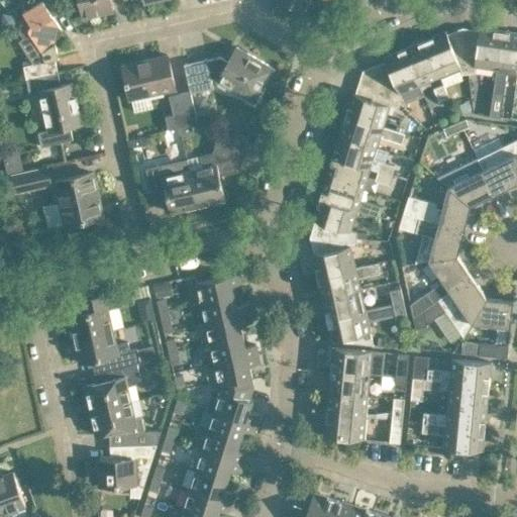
[(32,63),(23,65),(26,78),(58,71),(56,60),(54,53),(57,52),(56,44),(59,42),(62,29),(42,0),(40,0),(23,11),(27,17),(21,20),(19,31),(23,37),(18,40),(32,63)]
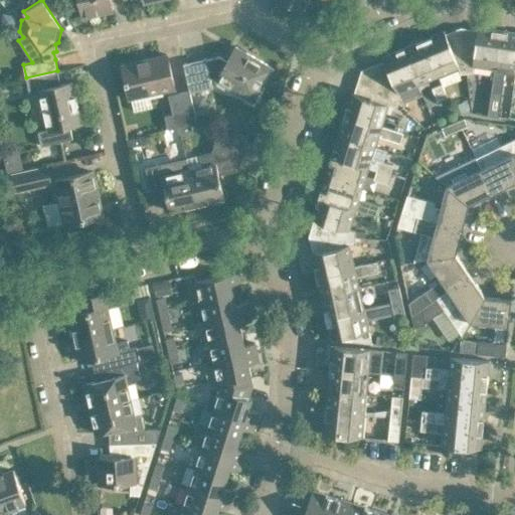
[(79,0),(83,15),(107,10),(104,0),(79,0)]
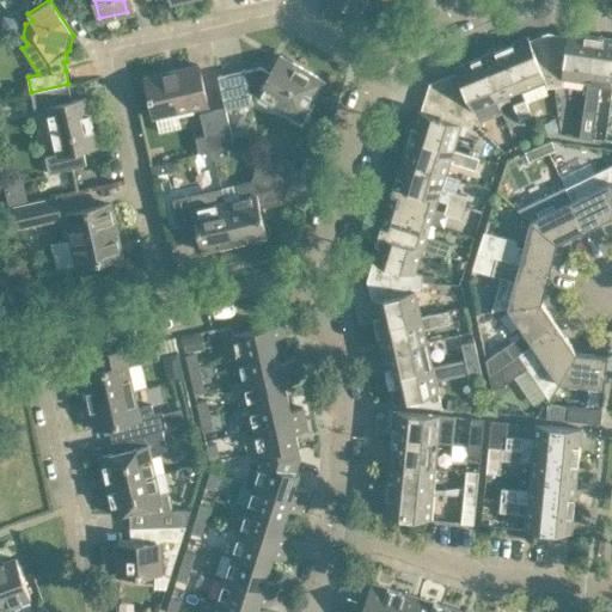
[(338,0),(359,12),(366,0),(338,0)]
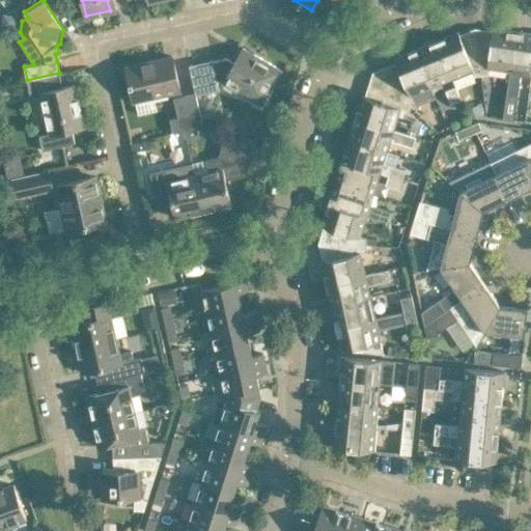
[(481,75),(486,74),(487,67),(509,71),(515,30),(493,27),(492,30),(475,28),(481,75)]
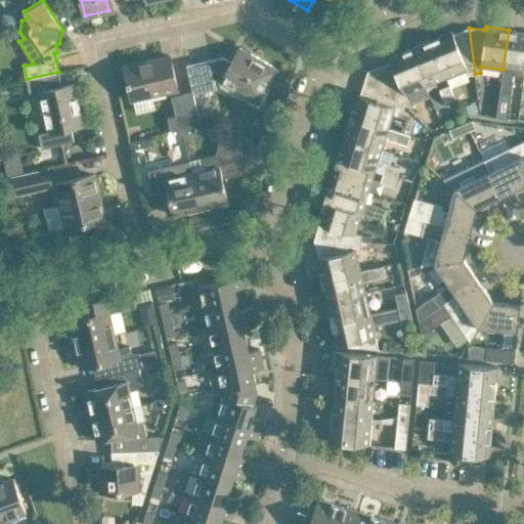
[(469,80),(467,75),(475,74),(469,28),(453,34),(452,31),(431,40),(446,77),(448,85),(450,87),(469,80)]
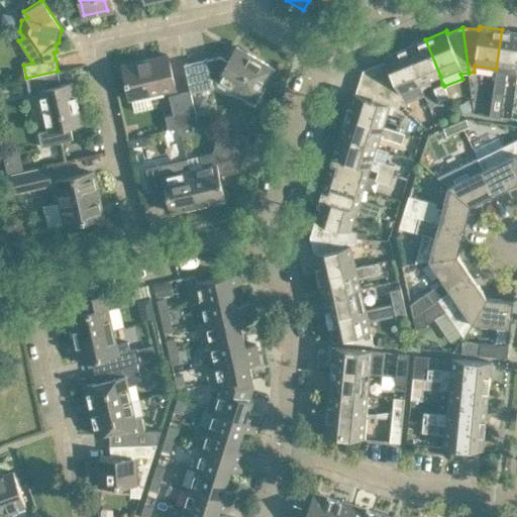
[(493,91),(503,93),(506,70),(516,72),(516,31),(502,29),(496,69),(493,91)]
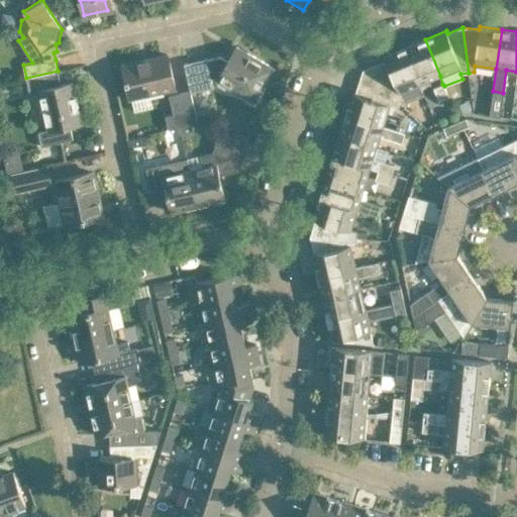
[(440,76),(425,39),(405,47),(420,84),(440,76)]
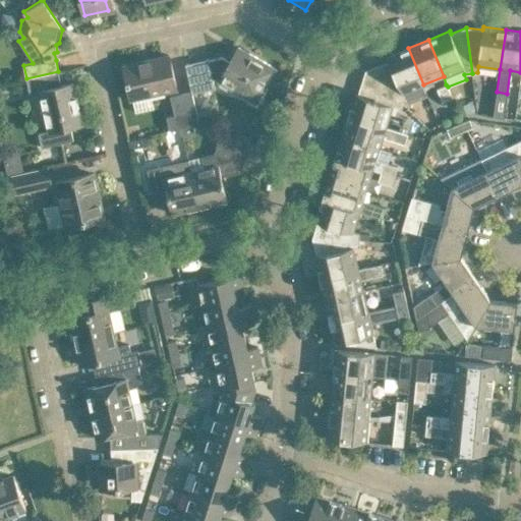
[(389,61),(366,70),(402,103),(405,98),(406,101),(426,93),(423,84),(408,48),(387,56),(389,61)]
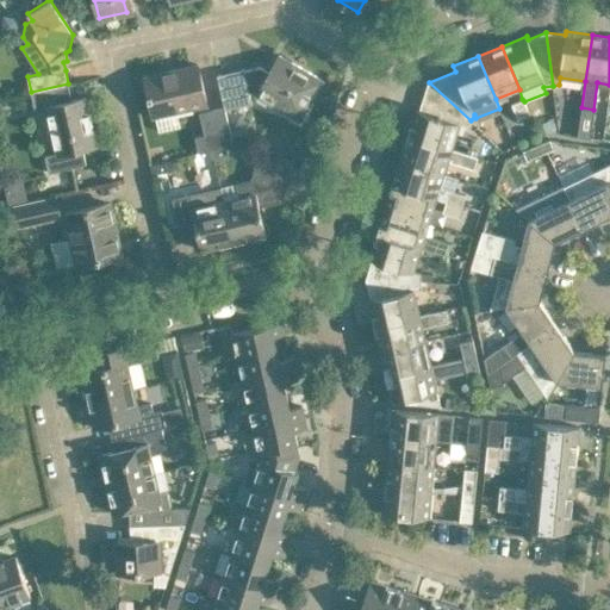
[(244,68),(217,75),(224,106),(225,106),(225,107),(251,103),(249,93),(300,124),(313,103),(311,100),(323,80),(292,62),(288,67),(277,60),(269,72),(260,67),(244,72),(244,68)]
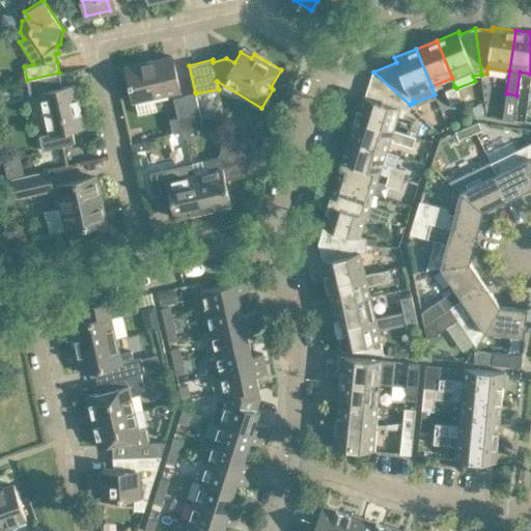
[(126,66),(134,101),(180,90),(172,56),(126,66)]
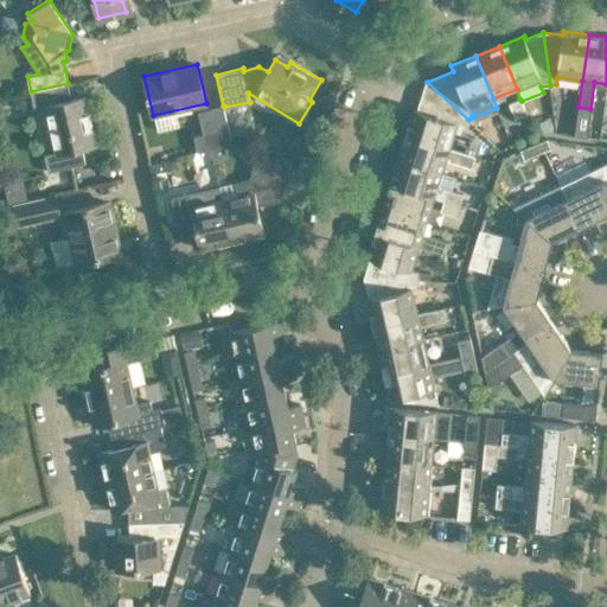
[(406,133),(451,147),(458,123),(464,126),(468,120),(427,82),(417,109),(414,108),(406,133)]
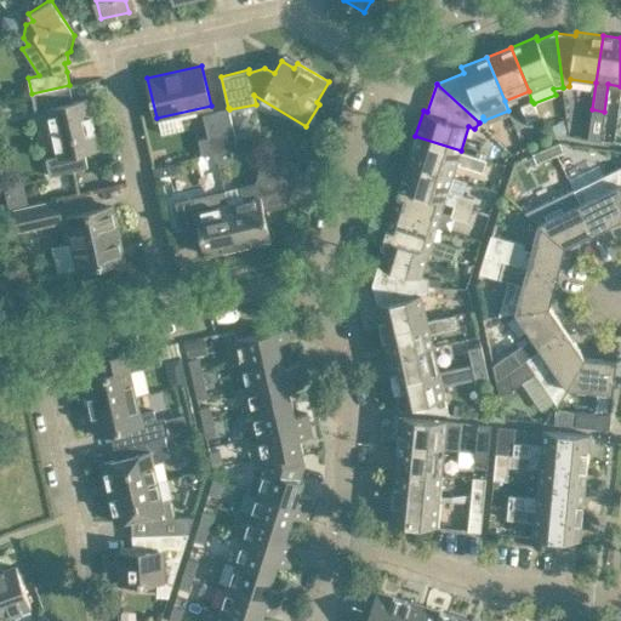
[(73,101),(69,85),(32,93),(35,112),(47,108),(57,154),(46,158),(50,175),(87,166),(84,151),(98,147),(87,98),(73,101)]
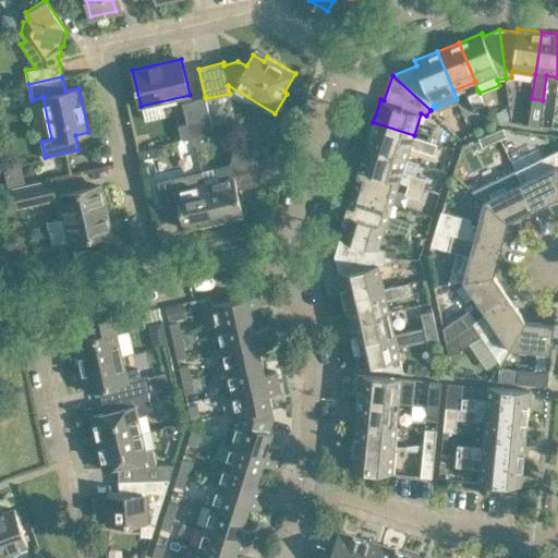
[(480,93),(477,91),(468,95),(473,109),(485,105),(480,93)]
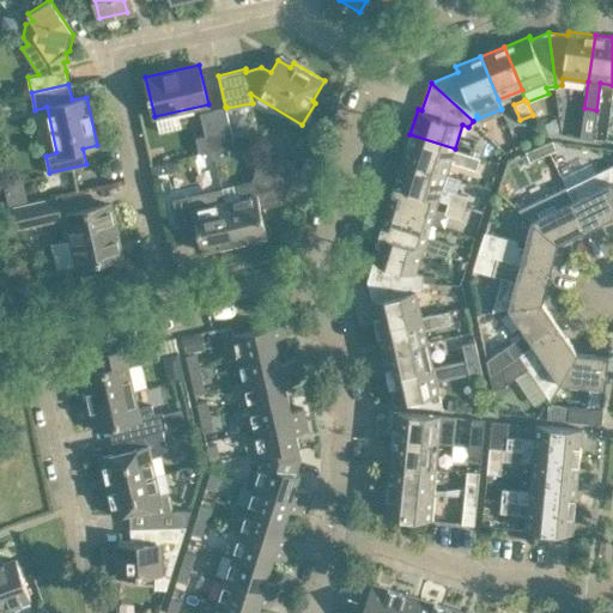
[(226,108),(226,107),(225,107),(200,113),(205,135),(195,137),(200,152),(234,145),(226,108)]
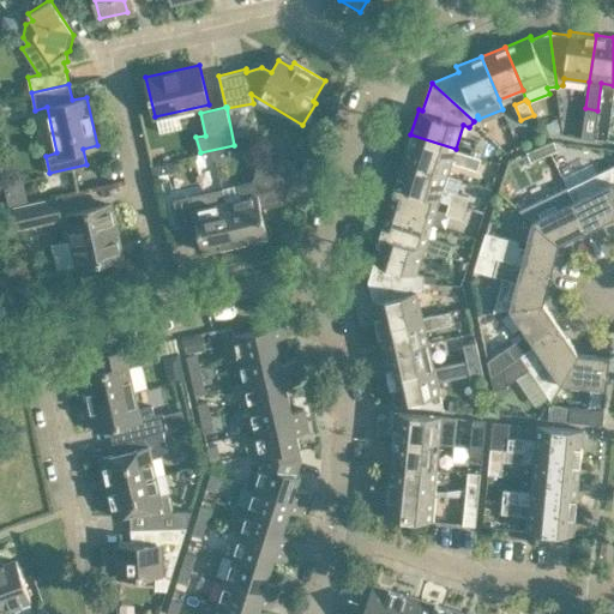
[(543,137),(560,128),(557,118),(539,125),(543,137)]
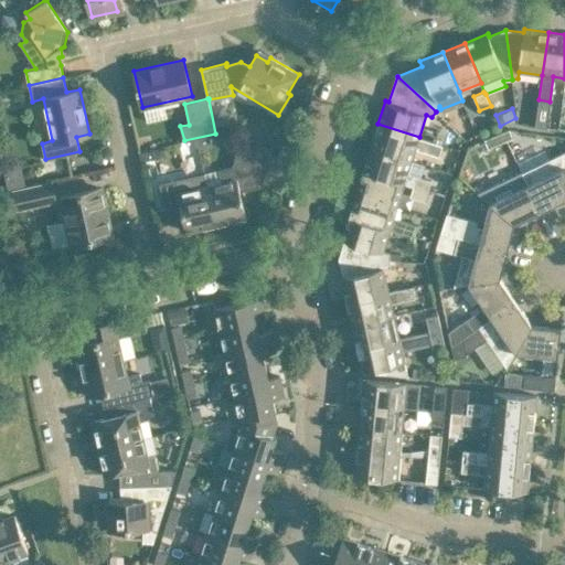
[(433,141),(419,137),(377,124),(370,147),(412,160),(416,148),(438,156),(441,145),(433,141)]
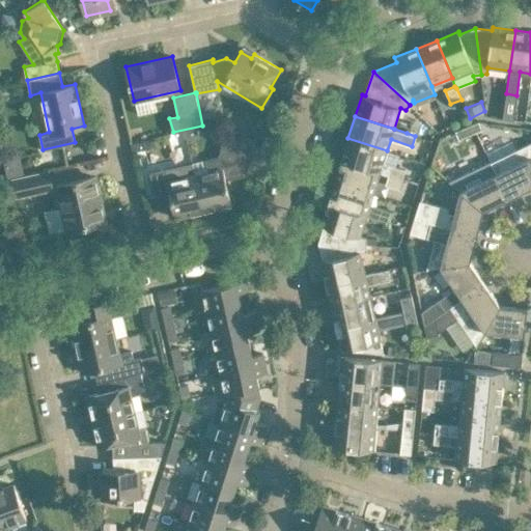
[(481,129),(478,121),(467,126),(470,134),(481,129)]
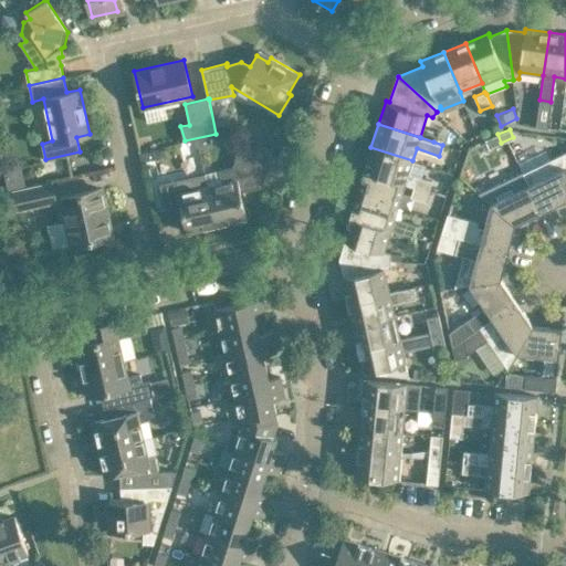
[(484,139),(489,148),(501,143),(498,134),(484,139)]
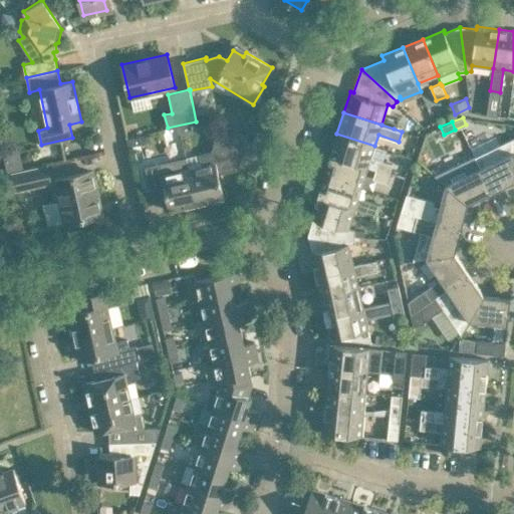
[(257,131),(253,143),(262,146),(266,134),(257,131)]
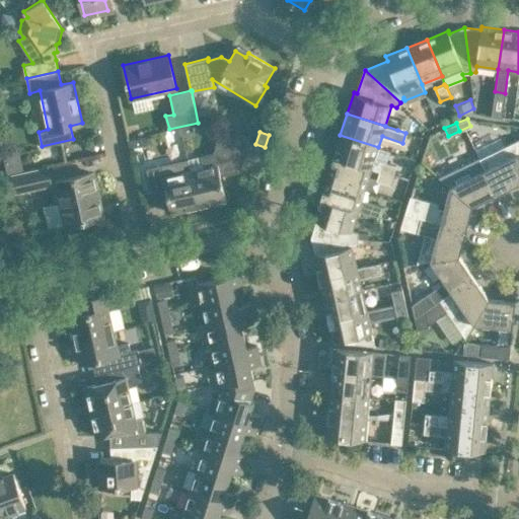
[(201,155),(204,167),(191,170),(199,206),(226,200),(220,174),(240,170),(249,142),(219,133),(213,152),(201,155)]
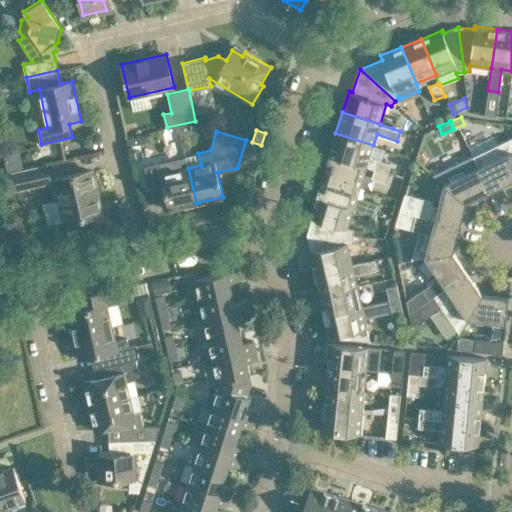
[(373,169),(374,168),(387,172),(390,162),(370,156),(373,145),(335,133),(329,154),(367,166),(373,169)]
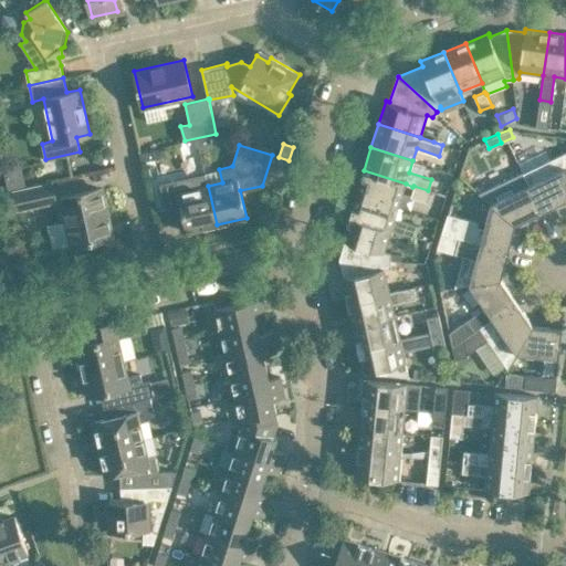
[(565,150),(522,173),(528,185),(541,211),(565,198),(565,150)]
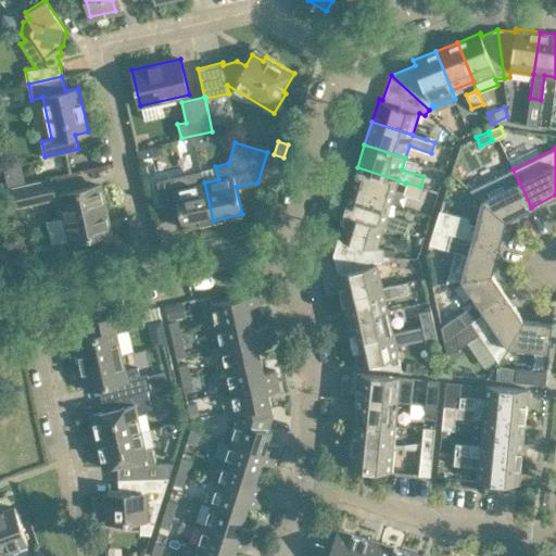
[(357,167),(350,190),(392,202),(399,180),(357,167)]
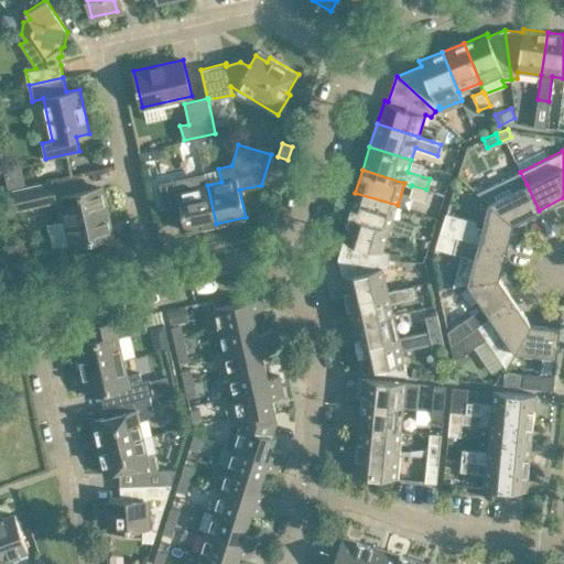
[(539,210),(527,184),(520,172),(477,192),(489,202),(513,223),(539,210)]
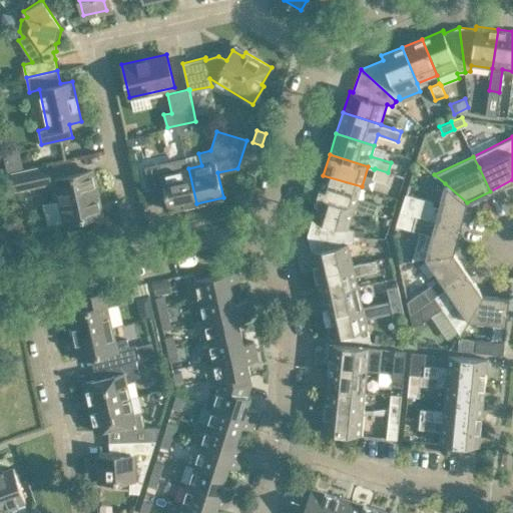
[(164,189),(169,209),(196,203),(188,168),(175,171),(172,159),(144,165),(150,192),(164,189)]
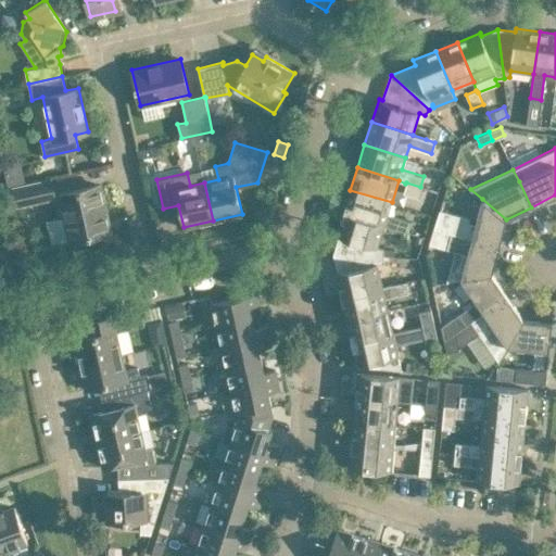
[(51,177),(13,186),(17,206),(55,198),(51,177)]
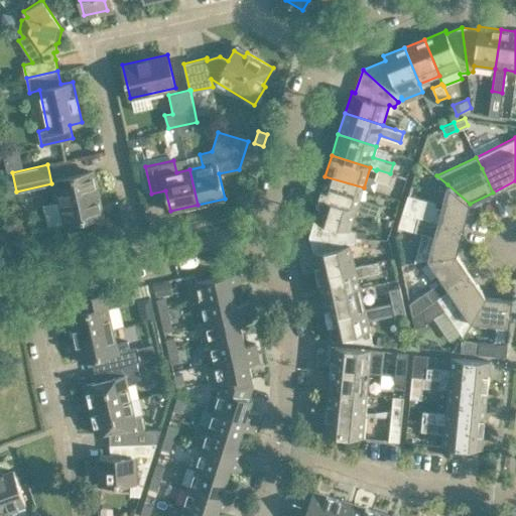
[(374,178),(388,183),(390,173),(377,169),(376,170),(374,178)]
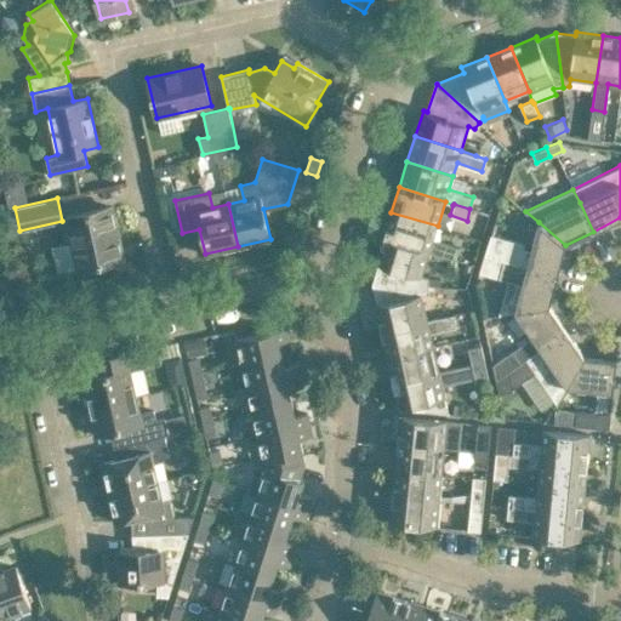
[(109,206),(66,216),(78,269),(124,258),(118,235),(115,235),(109,206)]
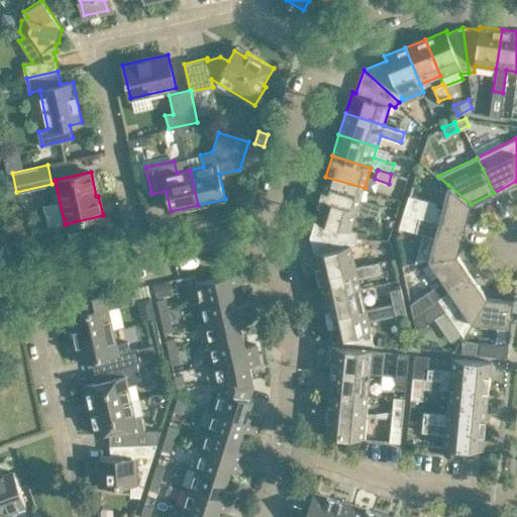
[(379,216),(382,205),(360,199),(365,188),(325,177),(319,197),(357,209),(379,216)]
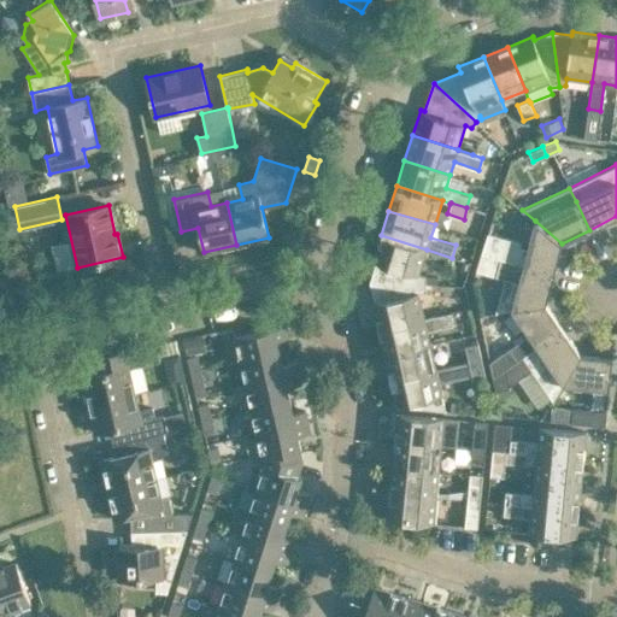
[(562,244),(535,221),(528,247),(521,246),(522,241),(488,231),(481,253),(499,259),(554,274),(562,244)]
